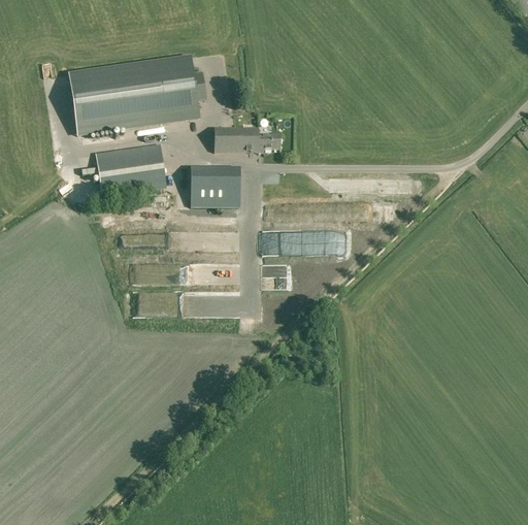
[(54,44),(58,75),(69,74),(191,57),(187,26),(54,44)]
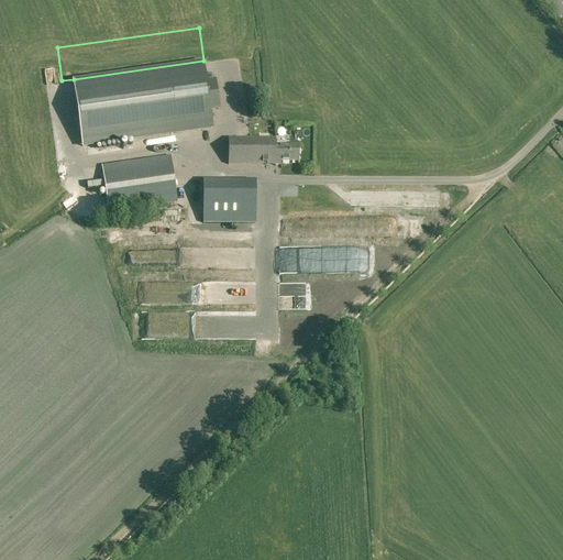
[(74,79),(83,143),(213,125),(210,108),(220,107),(216,76),(206,78),(203,61),(74,79)]
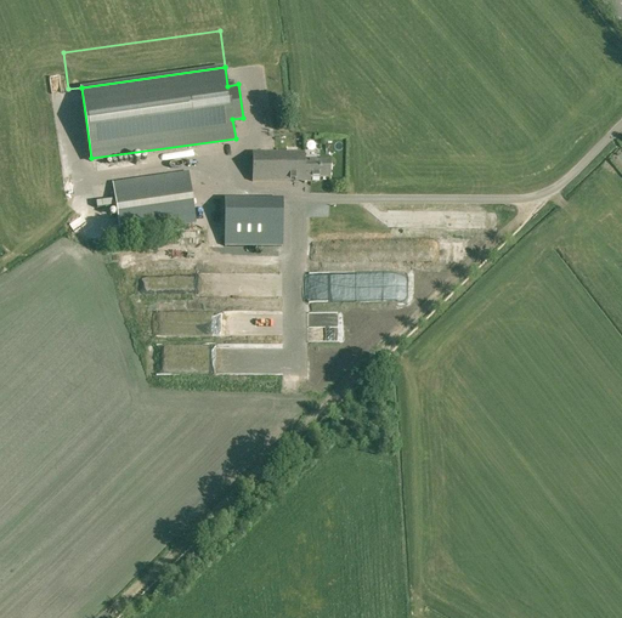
[(305,151),(253,151),(252,177),(305,179),(305,175),(329,175),(329,159),(305,159),(305,151)]
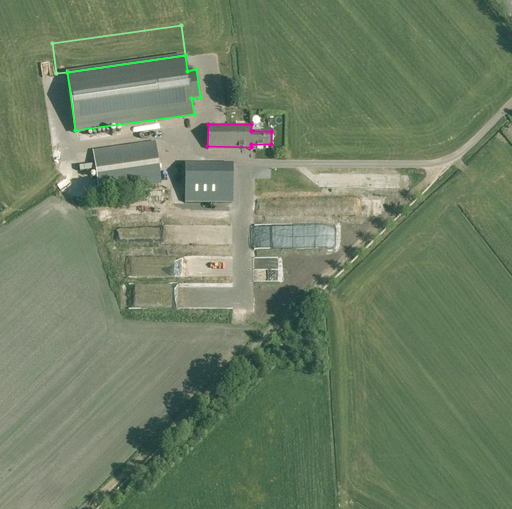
[(161,181),(155,139),(93,147),(99,190),(161,181)]
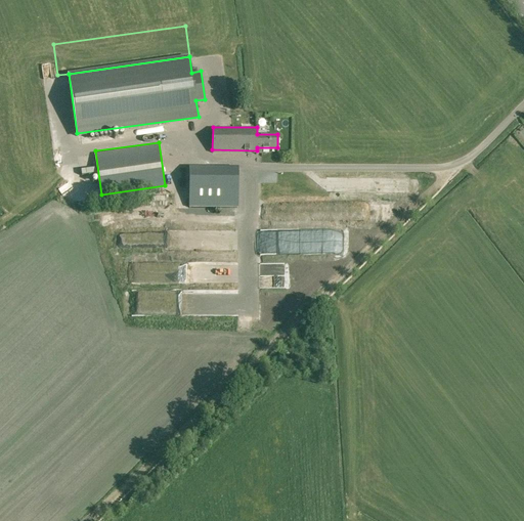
[(238,206),(238,165),(189,165),(189,166),(188,182),(188,205),(238,206)]
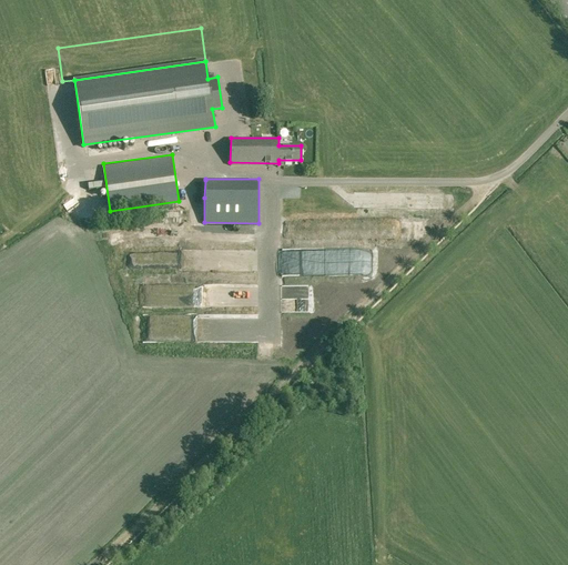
[(424,189),(405,189),(405,200),(423,201),(424,189)]
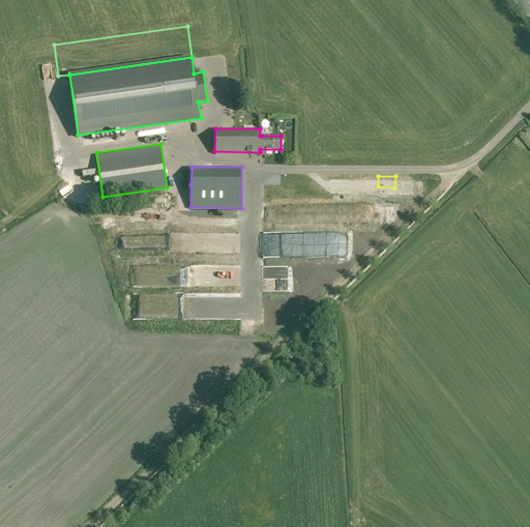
[(115,231),(116,246),(135,246),(135,230),(115,231)]
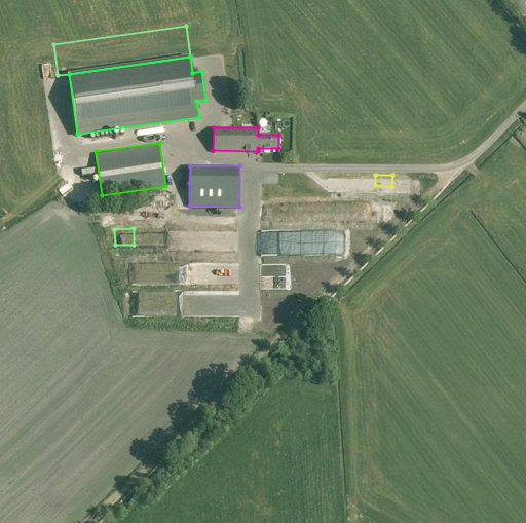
[(235,267),(235,257),(181,258),(181,275),(229,274),(228,267),(235,267)]
